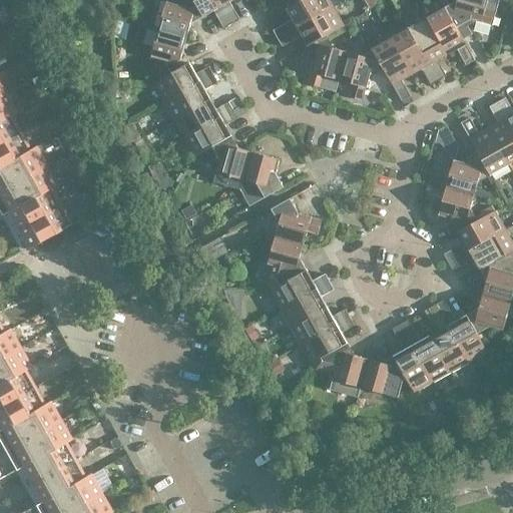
[(189,24),(201,17),(192,0),(191,0),(180,6),(166,2),(158,30),(186,38),(189,24)]
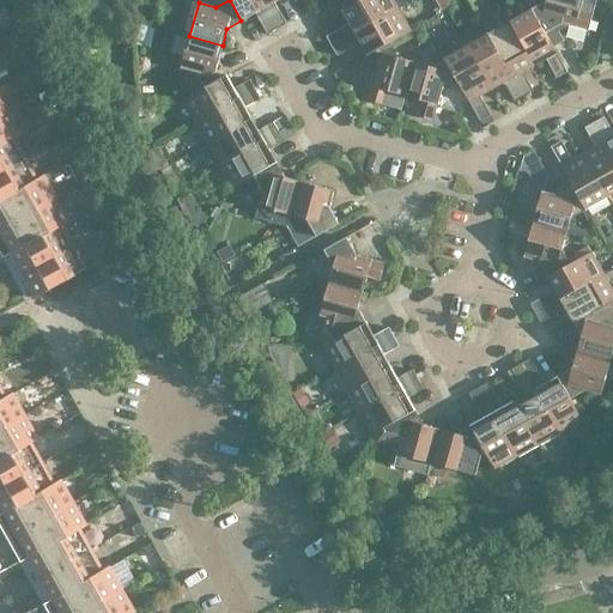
[(267,36),(277,30),(259,0),(230,0),(241,20),(242,20),(242,22),(255,14),(267,36)]
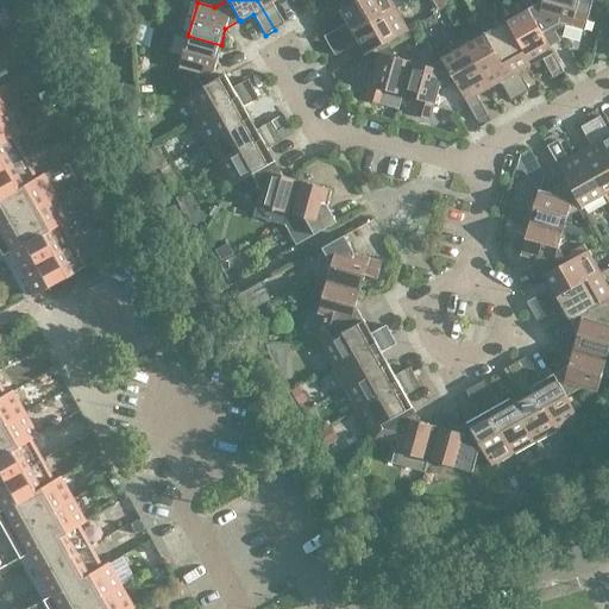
[(277,0),(257,0),(275,30),(283,24),(272,2),(277,0)]
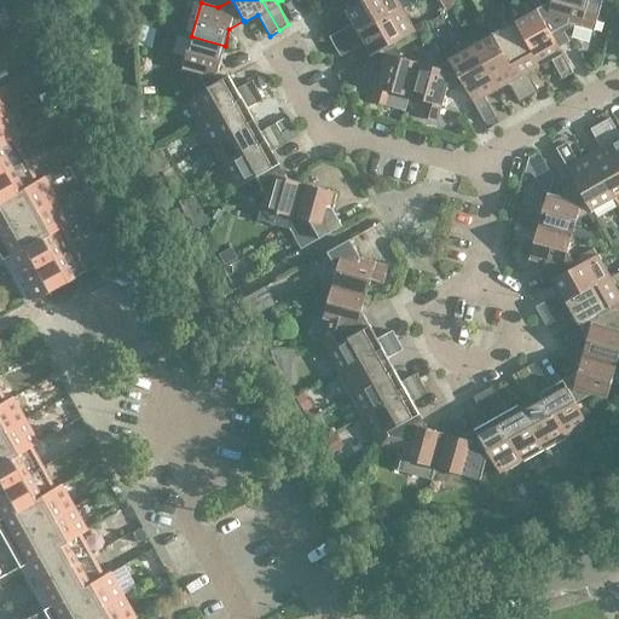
[(336,46),(403,9),(398,0),(365,0),(346,11),(345,12),(352,24),(330,36),(336,46)]
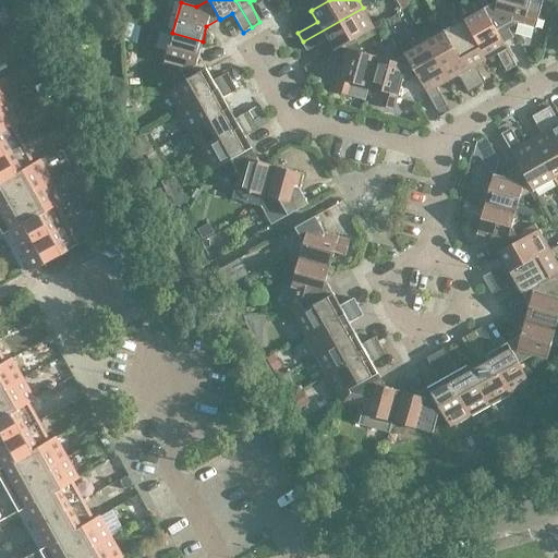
[(305,0),(312,10),(329,0),(305,0)]
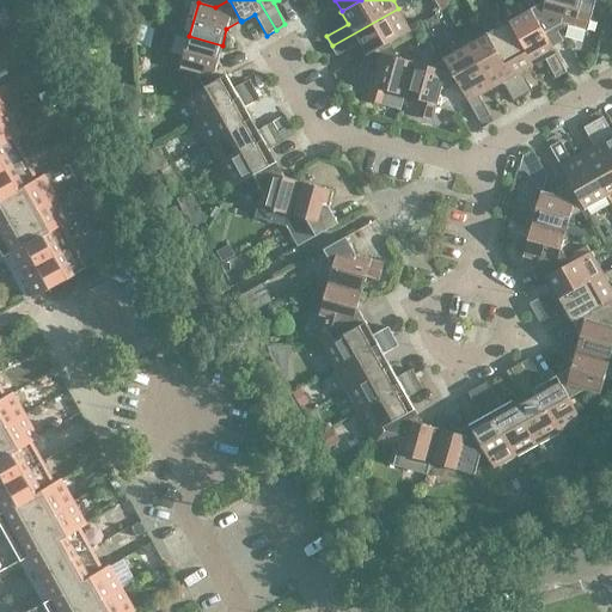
[(545,0),(545,1),(531,10),(550,46),(561,40),(554,26),(558,24),(587,31),(594,0),(545,0)]
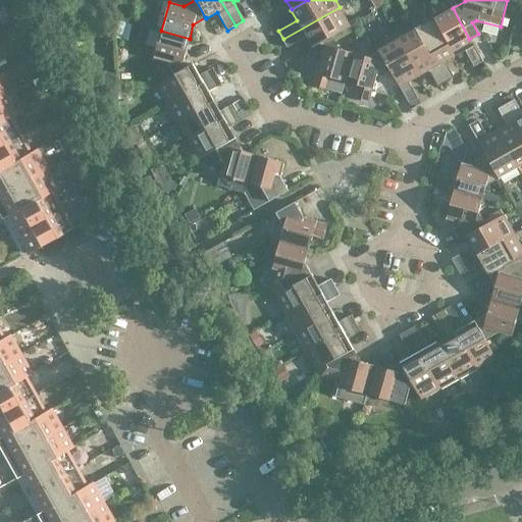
[(312,48),(313,48),(342,32),(351,27),(340,7),(283,39),(288,48),(306,37),(312,48)]
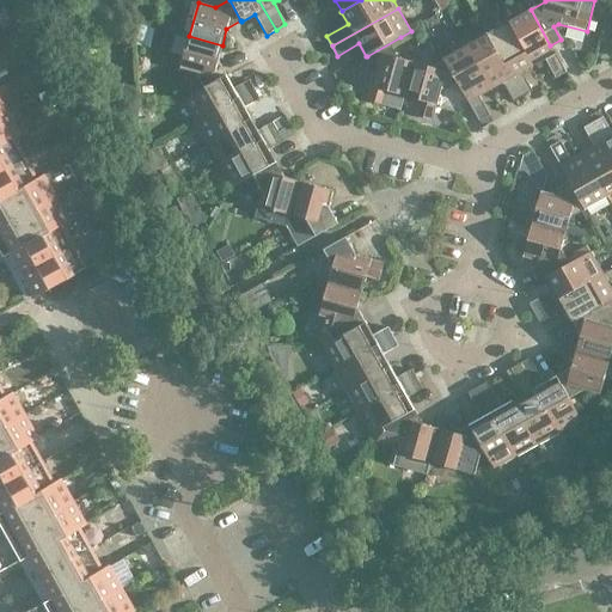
[(565,73),(550,46),(531,10),(508,23),(533,67),(544,60),(555,79),(565,73)]
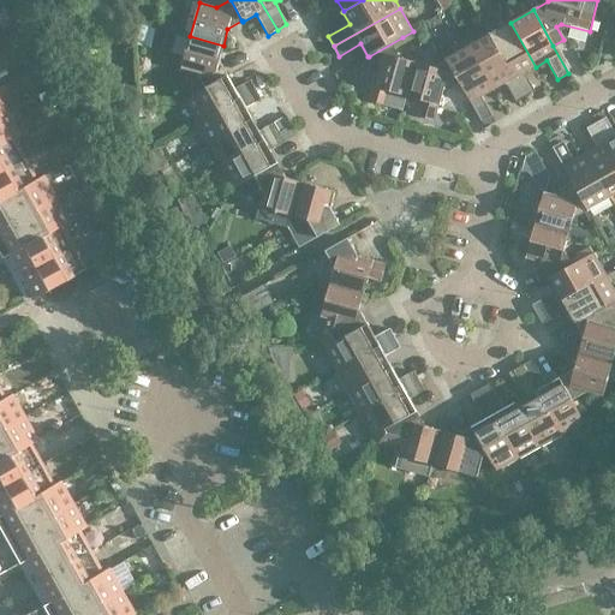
[(524,73),(536,67),(511,23),(489,34),(525,97),(535,93),(524,73)]
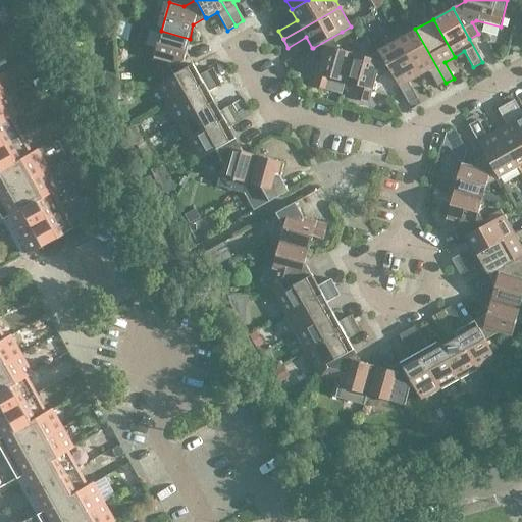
[(437,88),(446,83),(415,29),(397,39),(418,76),(428,71),(437,88)]
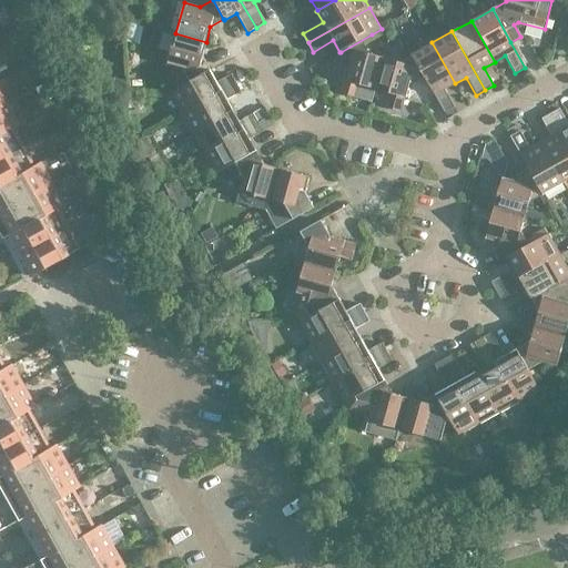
[(202,58),(206,42),(175,33),(166,64),(181,68),(190,82),(210,71),(202,58)]
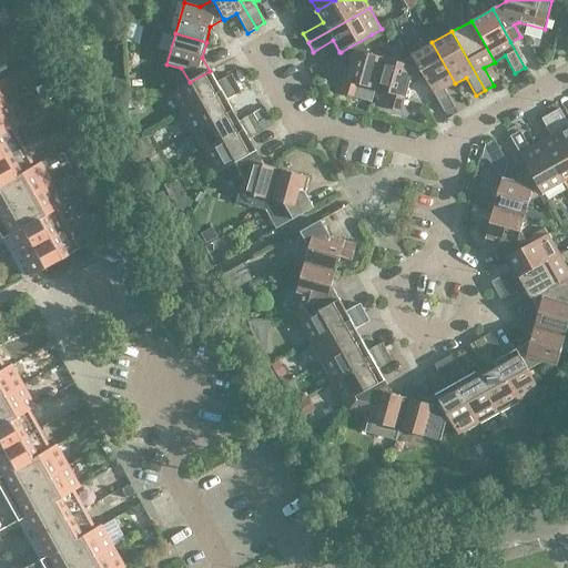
[(368,54),(364,44),(374,38),(372,34),(341,52),(347,66),(344,81),(340,93),(372,102),(375,89),(384,58),(368,54)]
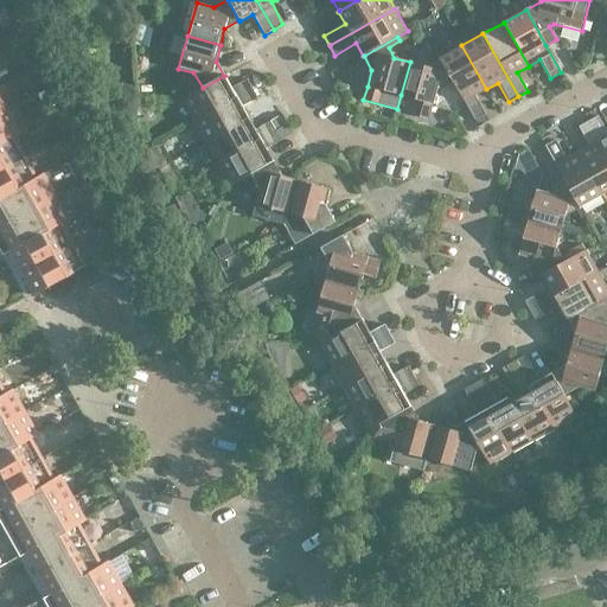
[(475,96),(486,89),(461,45),(440,58),(440,59),(452,82),(453,81),(474,121),(486,115),(475,96)]
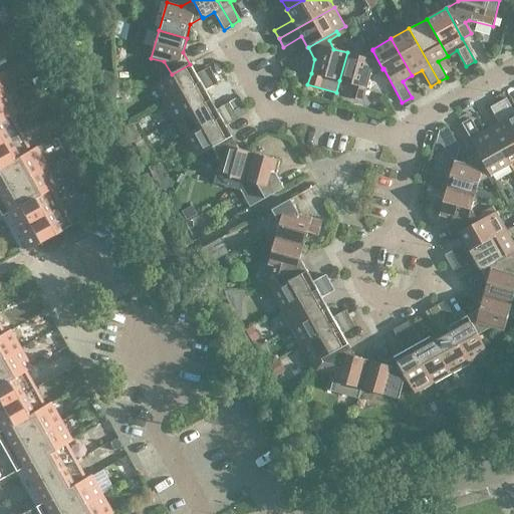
[(369,76),(382,69),(372,50),(360,56),(347,52),(339,80),(351,84),(348,97),(362,101),(369,76)]
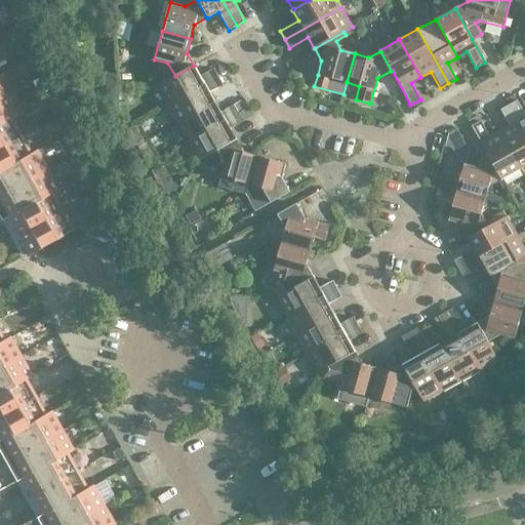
[(167,106),(217,77),(213,69),(201,76),(195,65),(194,66),(175,76),(156,87),(167,106)]
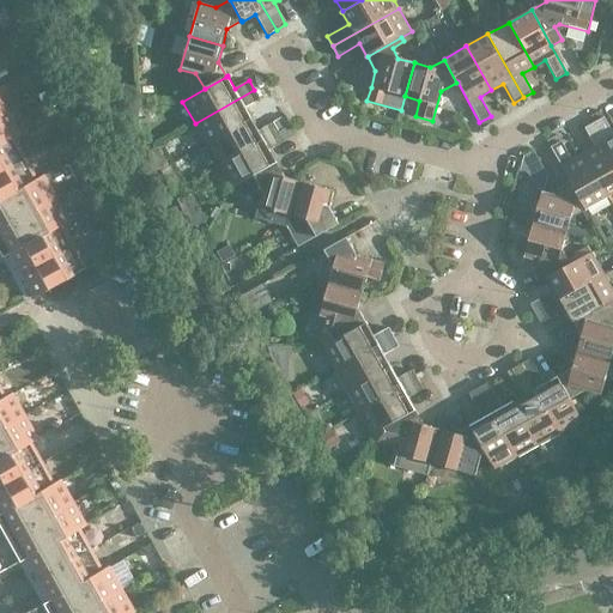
[(246,108),(260,99),(254,90),(195,123),(206,145),(252,120),(246,108)]
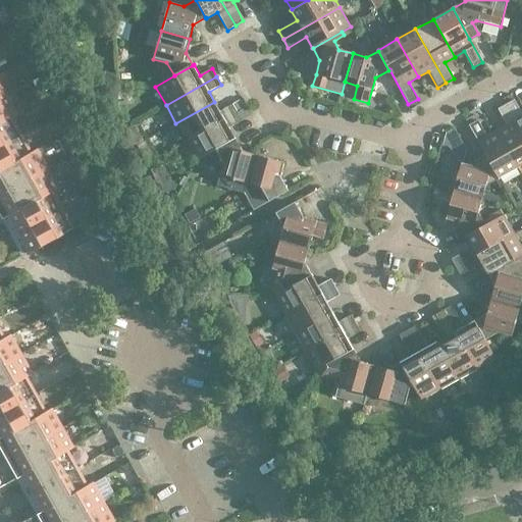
[(133,102),(133,89),(120,89),(120,102),(133,102)]
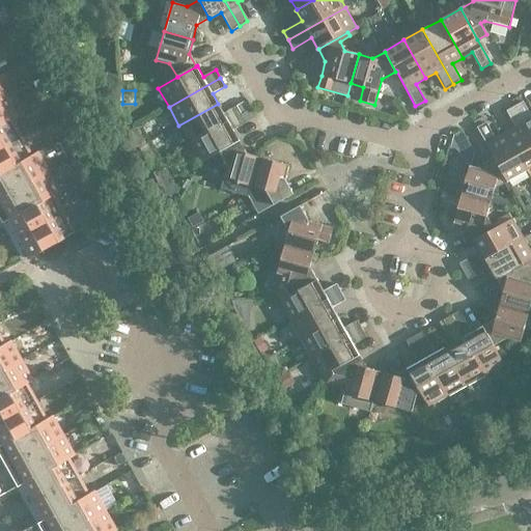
[(0,124),(17,115),(6,96),(0,100),(0,124)]
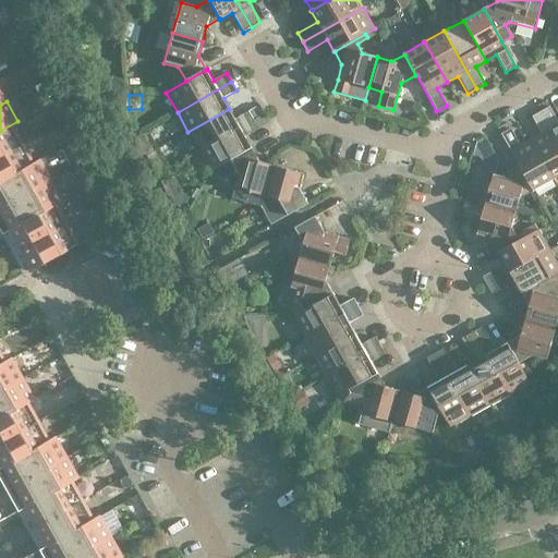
[(557,122),(549,107),(541,112),(557,143),(557,122)]
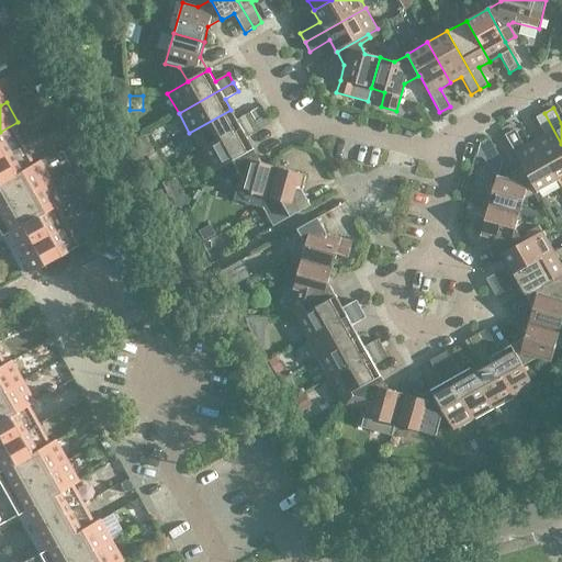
[(201,153),(255,122),(249,113),(237,120),(231,110),(189,133),(201,153)]
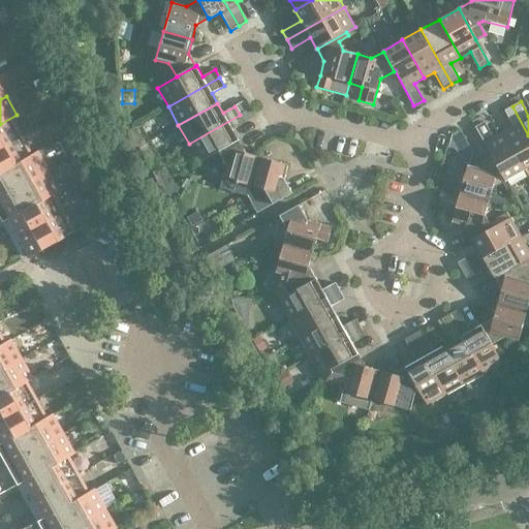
[(525,172),(528,168),(528,135),(512,106),(504,111),(514,127),(503,133),(525,172)]
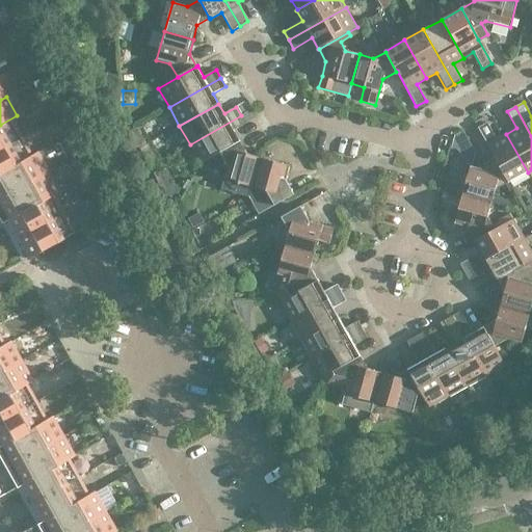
[(0,149),(21,137),(11,120),(17,116),(17,115),(0,125),(0,149)]
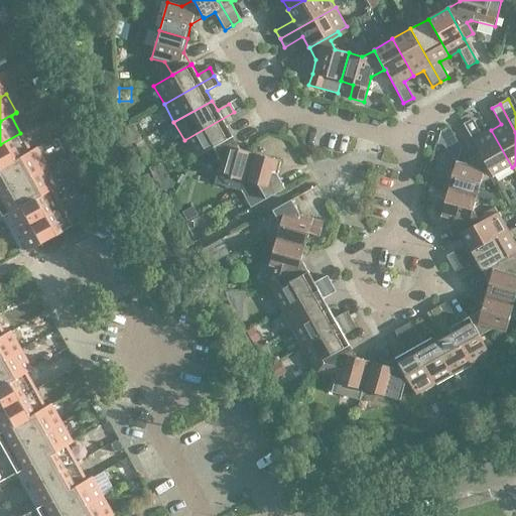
[(227,126),(239,120),(234,112),(184,140),(195,158),(213,148),(232,138),(233,137),(227,126)]
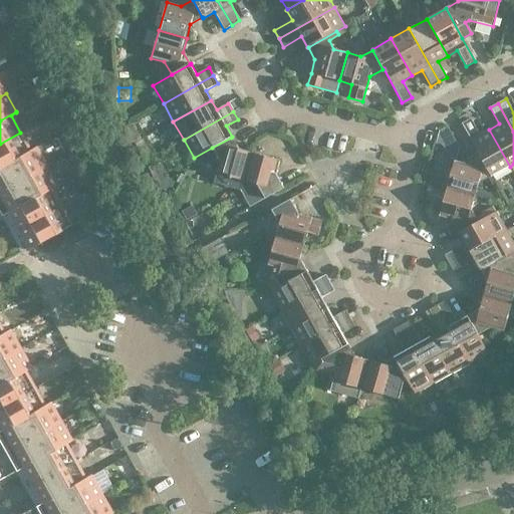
[(510,167),(489,130),(479,135),(470,118),(461,123),(478,154),(491,177),(509,167),(510,167)]
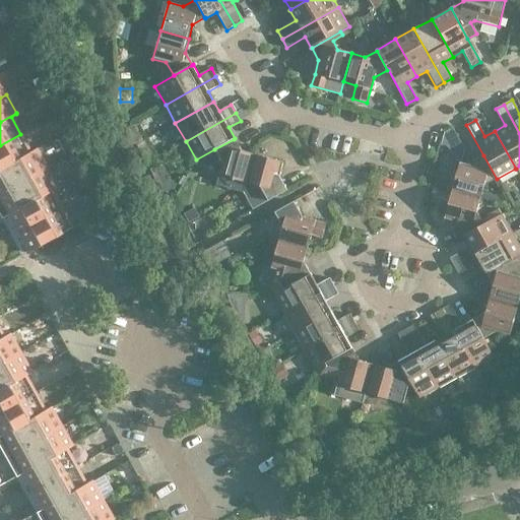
[(20,134),(0,145),(0,170),(37,150),(36,149),(30,152),(20,134)]
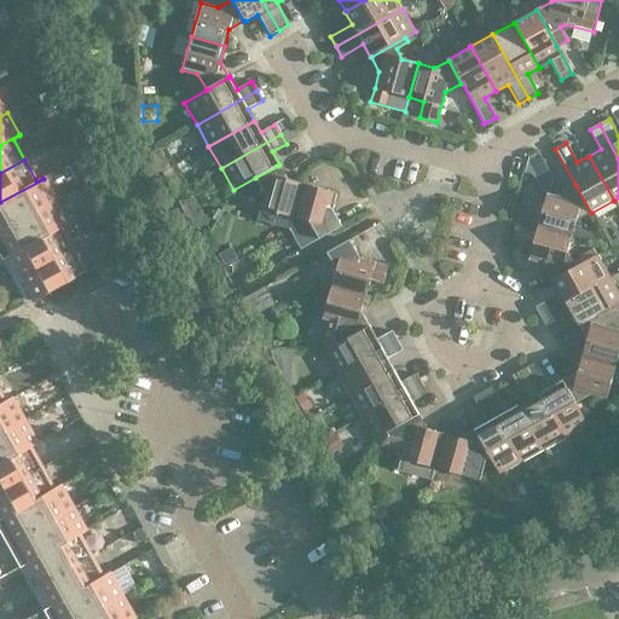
[(278,166),(255,178),(265,194),(258,218),(258,220),(290,229),(304,184),(295,183),(287,180),(278,166)]
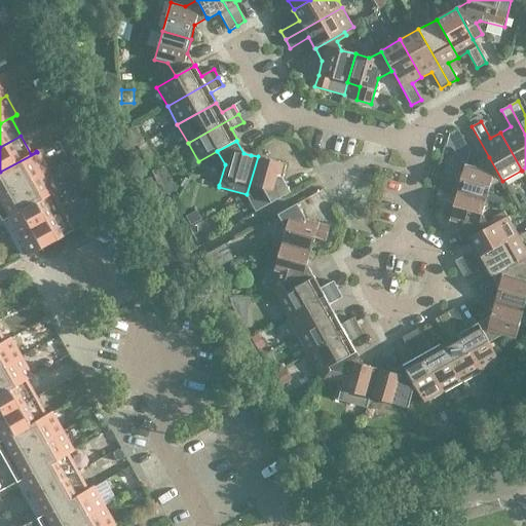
[(0,196),(5,194),(47,171),(37,152),(0,172),(0,196)]
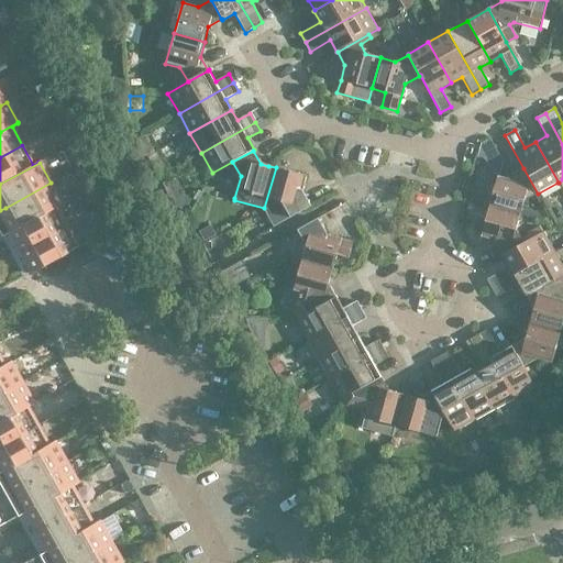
[(311,207),(301,190),(306,176),(276,167),(264,208),(275,227),(311,207)]
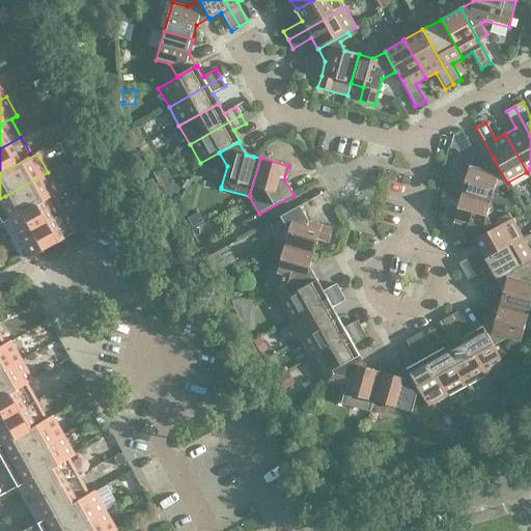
[(495,190),(507,183),(494,159),(476,168),(470,166),(462,195),(491,203),(495,190)]
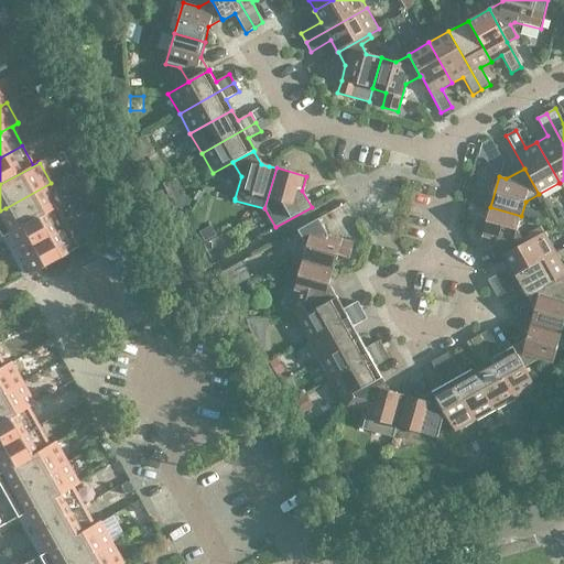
[(0,237),(17,228),(62,203),(51,183),(6,208),(0,210),(0,237)]
